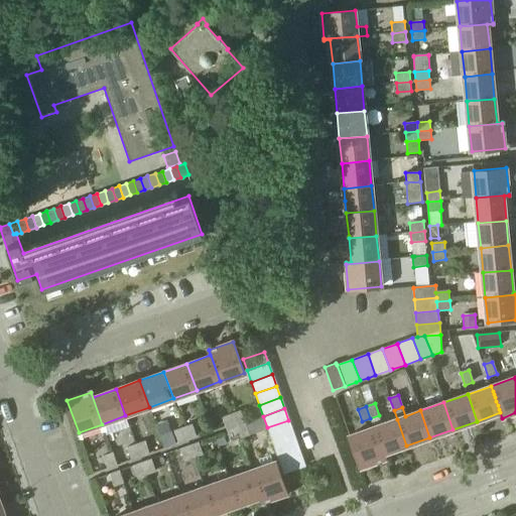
[(231,414),(236,426),(244,423),(240,411),(231,414)]
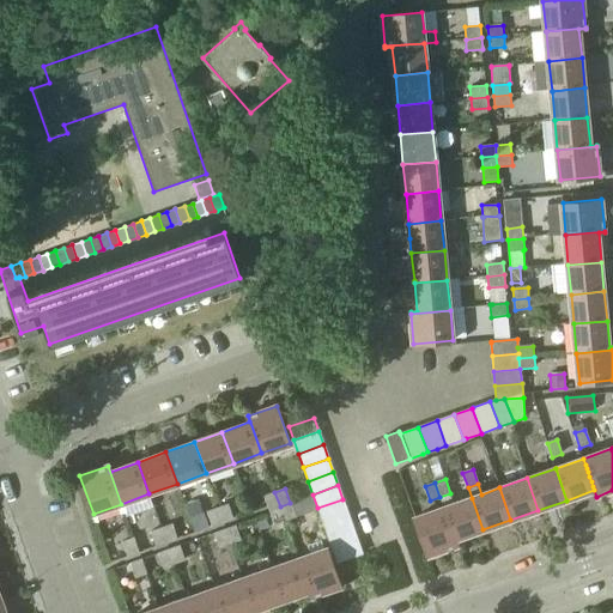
[(271,510),(280,507),(274,492),(265,496),(271,510)]
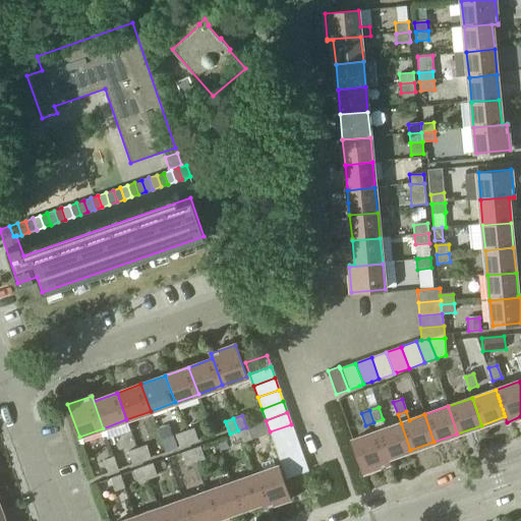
[(401,423),(386,428),(383,419),(373,422),(377,431),(388,464),(389,464),(387,458),(410,450),(401,423)]
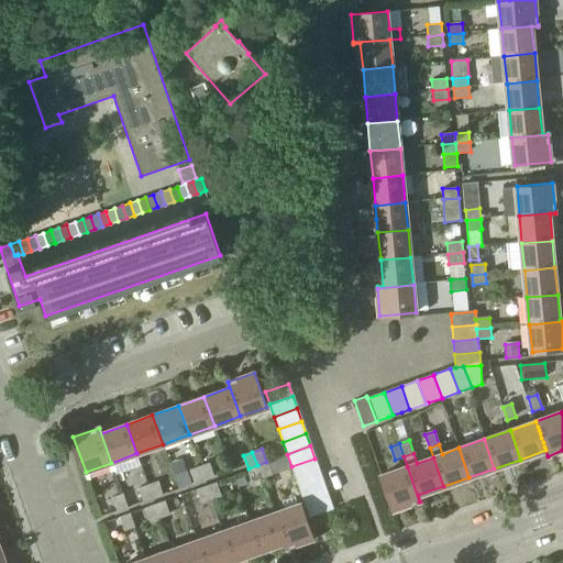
[(315,459),(291,466),(296,479),(319,471),(315,459)]
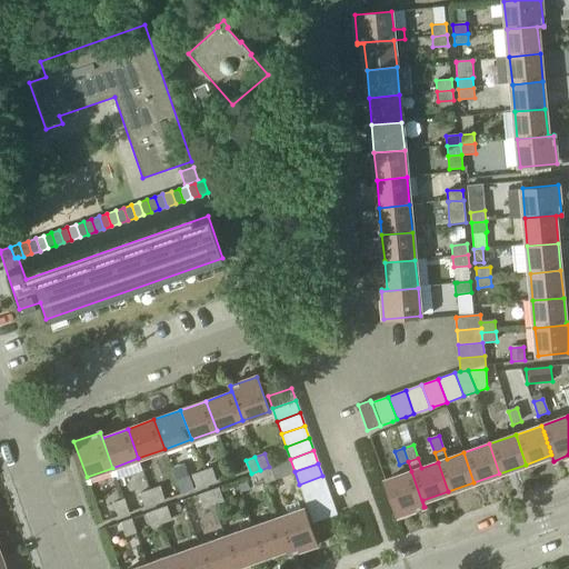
[(260,470),(265,483),(273,480),(269,467),(260,470)]
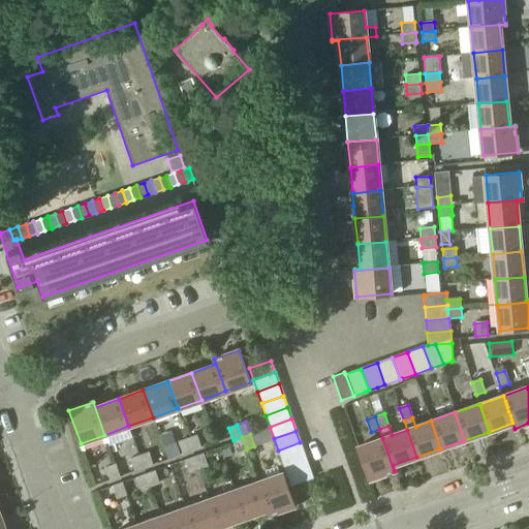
[(188,438),(192,452),(201,447),(197,435),(188,438)]
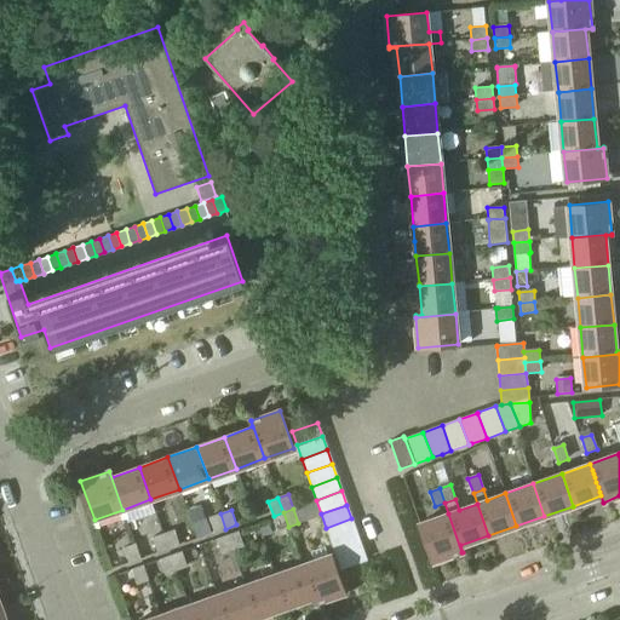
[(279,530),(288,527),(283,512),(274,516),(279,530)]
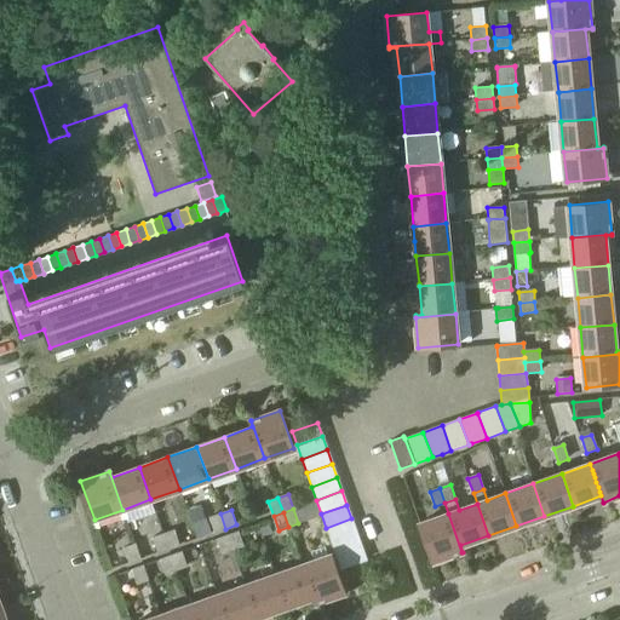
[(214,533),(225,529),(220,514),(210,517),(214,533)]
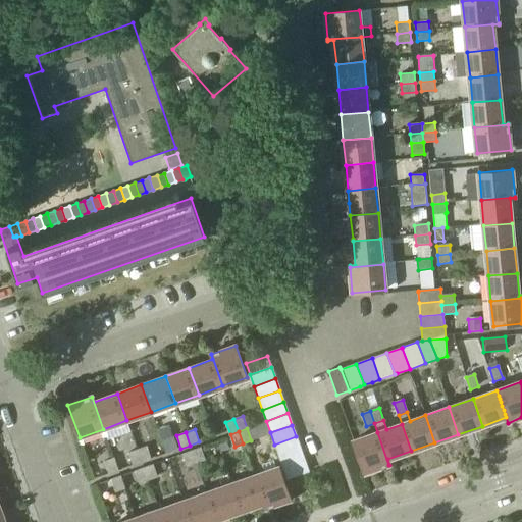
[(364,473),(388,465),(377,432),(353,441),(364,473)]
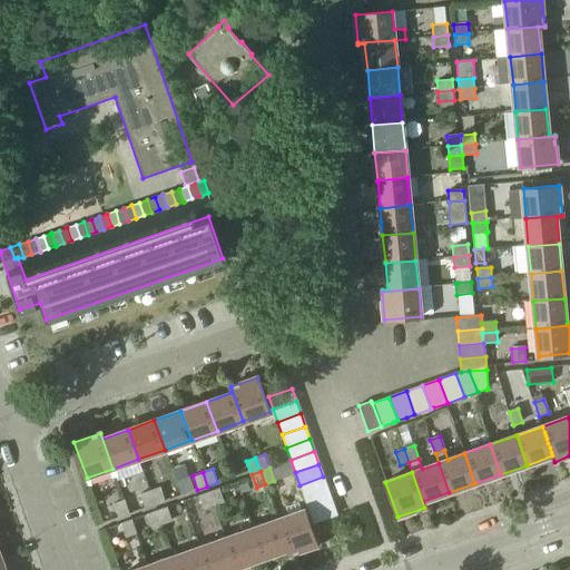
[(304,498),(327,490),(323,477),(300,485),(304,498)]
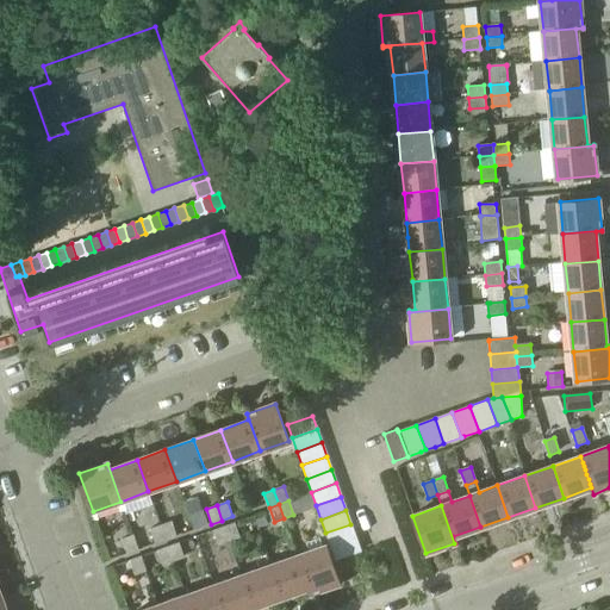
[(188,515),(194,530),(207,526),(206,526),(201,511),(188,515)]
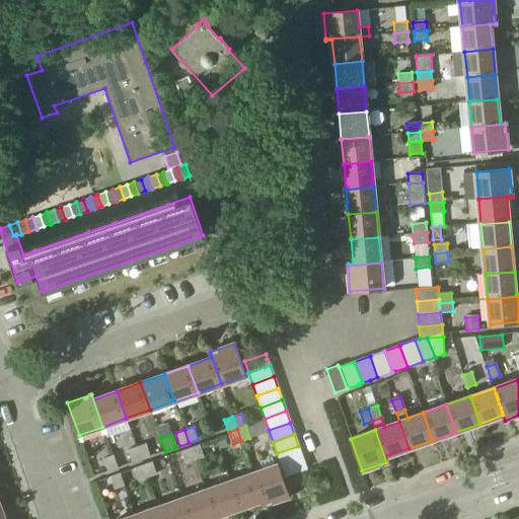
[(136,447),(141,459),(149,456),(145,444),(136,447)]
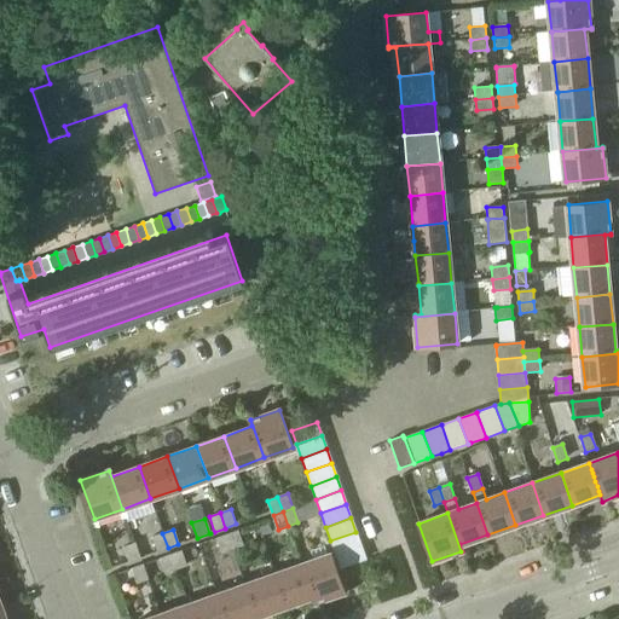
[(227,536),(232,550),(243,547),(238,531),(227,536)]
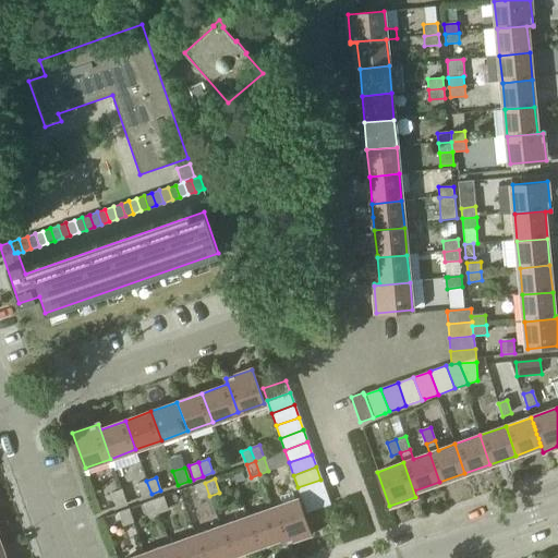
[(320,480),(298,487),(302,500),(325,492),(320,480)]
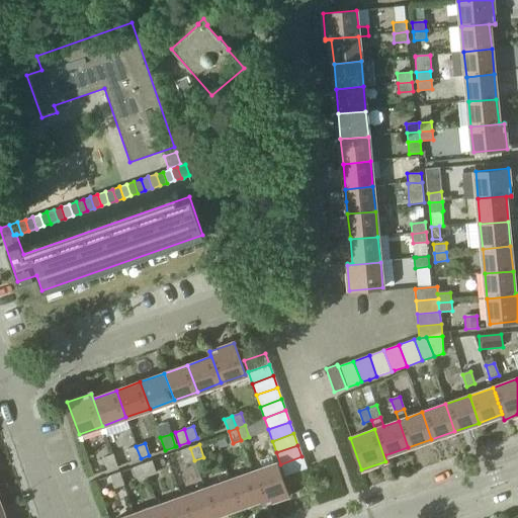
[(132,461),(141,458),(136,446),(127,449),(132,461)]
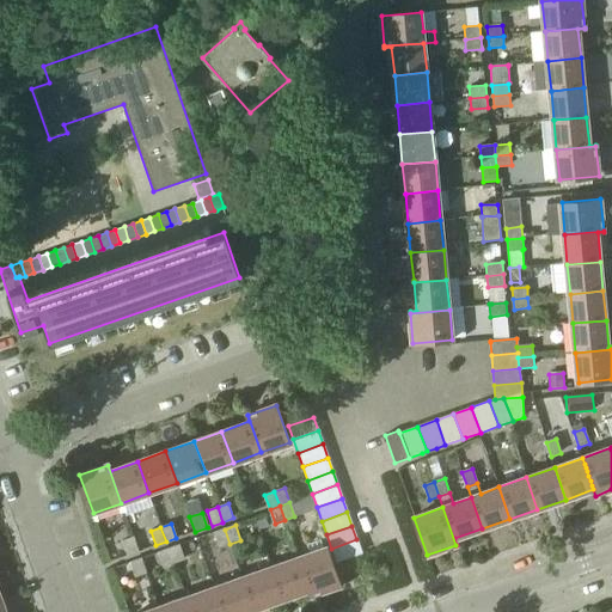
[(219,548),(230,544),(225,530),(214,533),(219,548)]
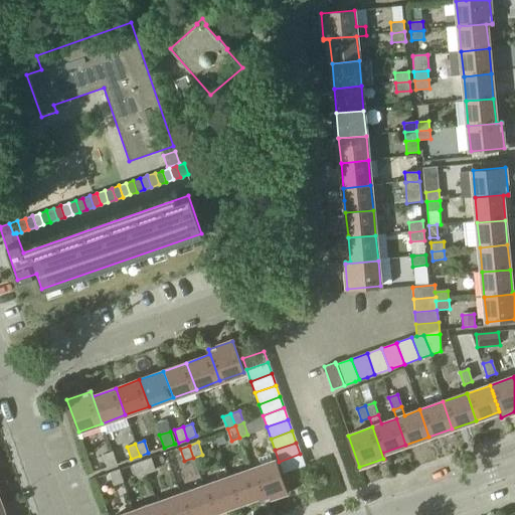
[(103,455),(108,468),(117,464),(113,452),(103,455)]
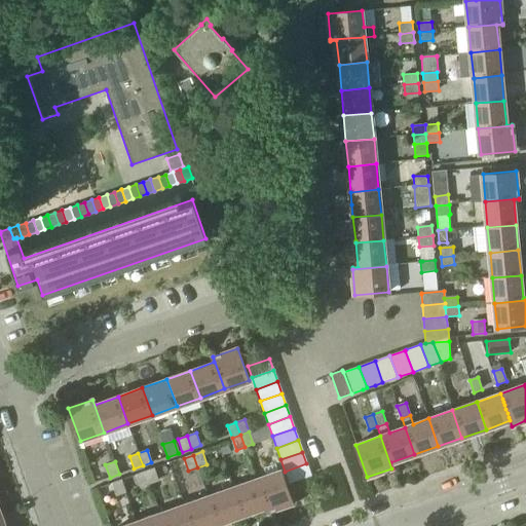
[(306,463),(285,472),(289,483),(310,475),(306,463)]
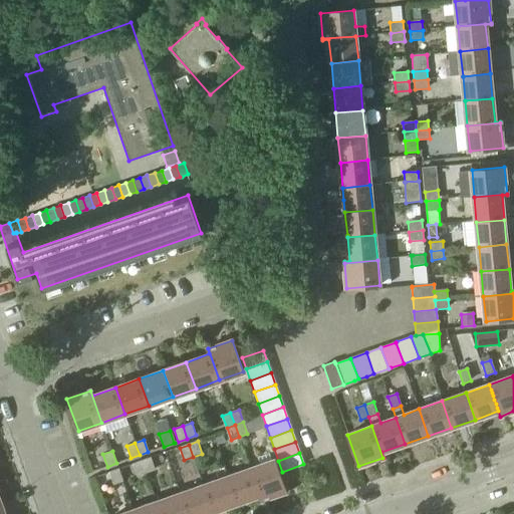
[(142,461),(146,474),(155,471),(151,458),(142,461)]
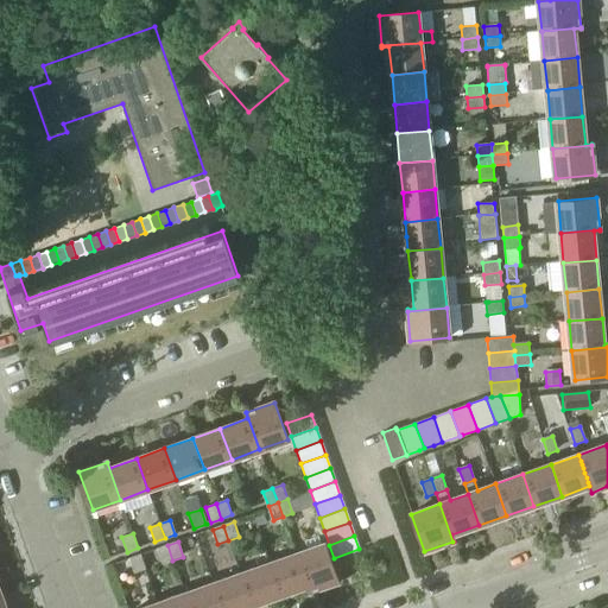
[(163,564),(172,561),(168,545),(157,549),(163,564)]
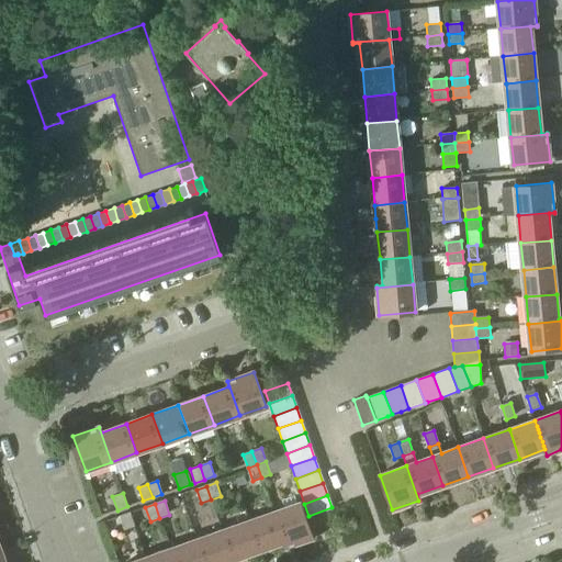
[(274,513),(287,547),(312,538),(300,504),(274,513)]
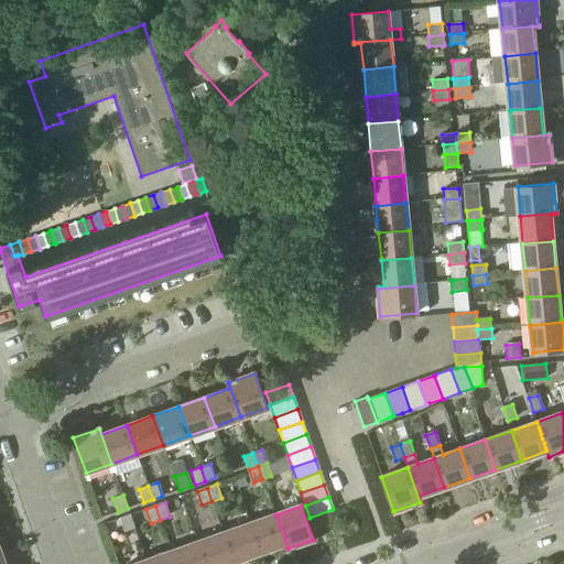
[(126,532),(136,529),(130,514),(120,519),(126,532)]
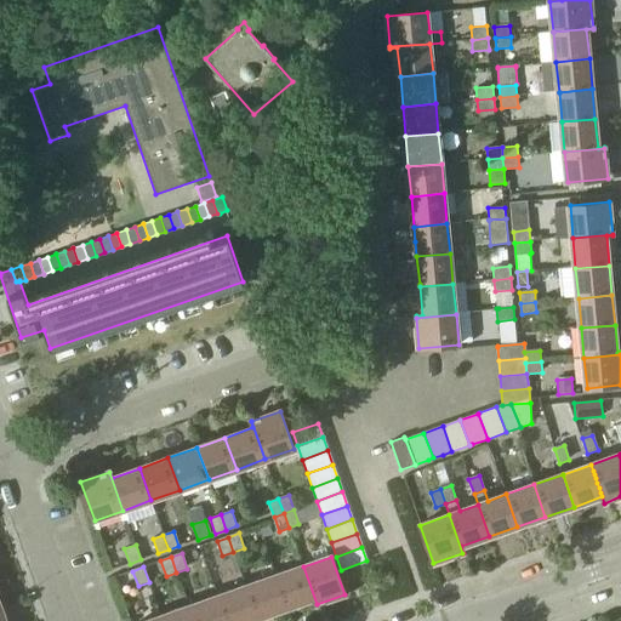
[(274,577),(285,609),(313,598),(315,604),(317,604),(303,567),(274,577)]
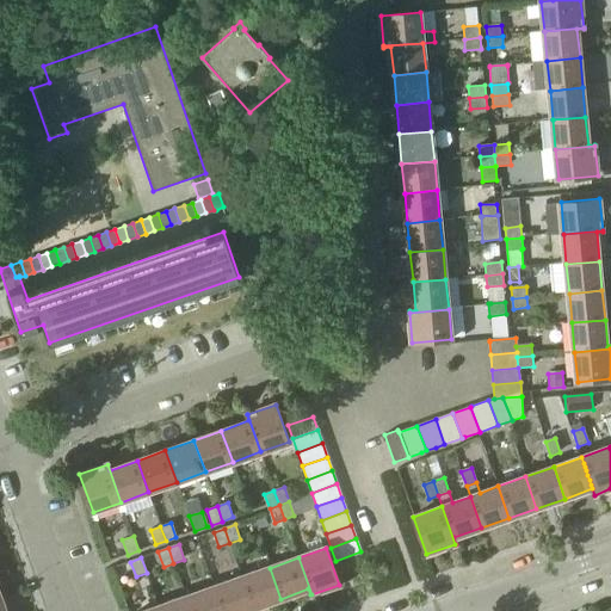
[(252,609),(281,599),(270,568),(241,578),(252,609)]
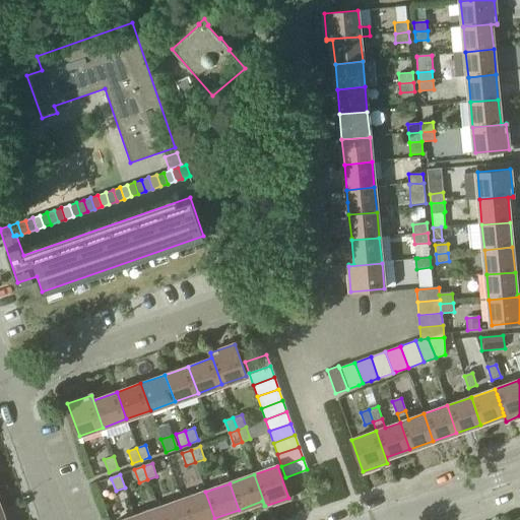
[(182,500),(188,519),(208,519),(214,518),(205,492),(182,500)]
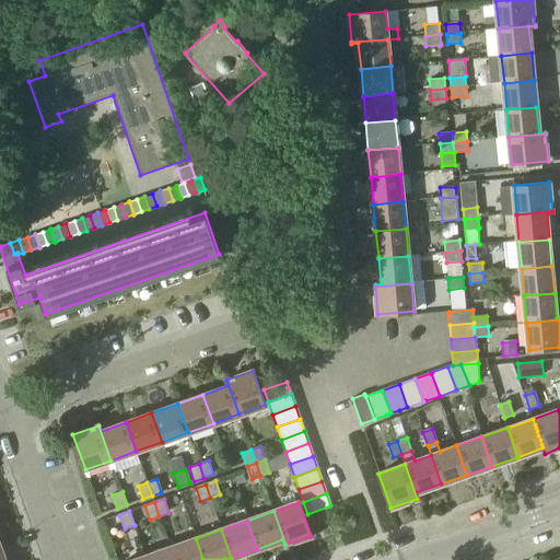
[(174,559),(202,559),(196,538),(170,548),(174,559)]
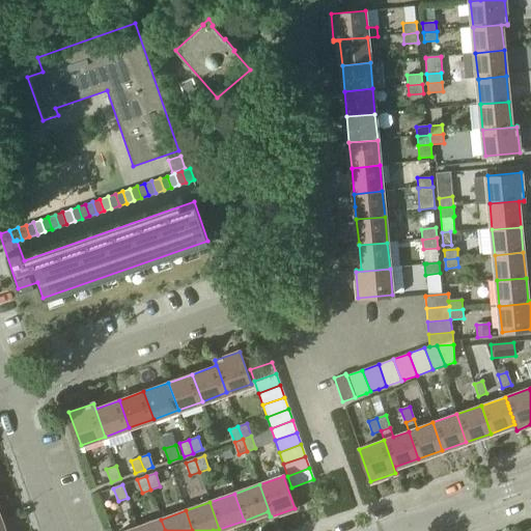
[(165,530),(161,520),(137,528),(138,530),(165,530)]
